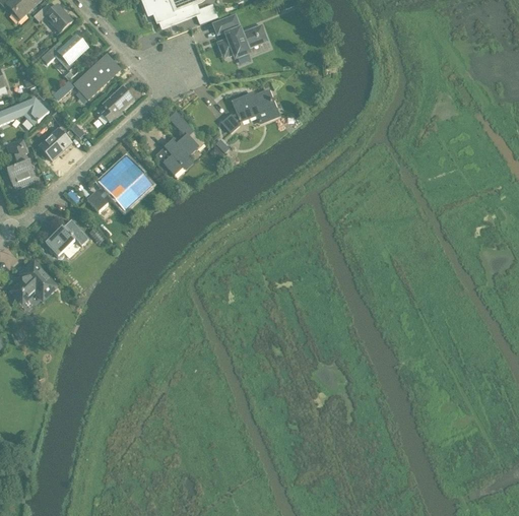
[(0,0),(0,2),(3,6),(5,6),(7,4),(13,10),(11,12),(11,14),(16,20),(18,20),(25,13),(24,12),(38,0),(0,0)]
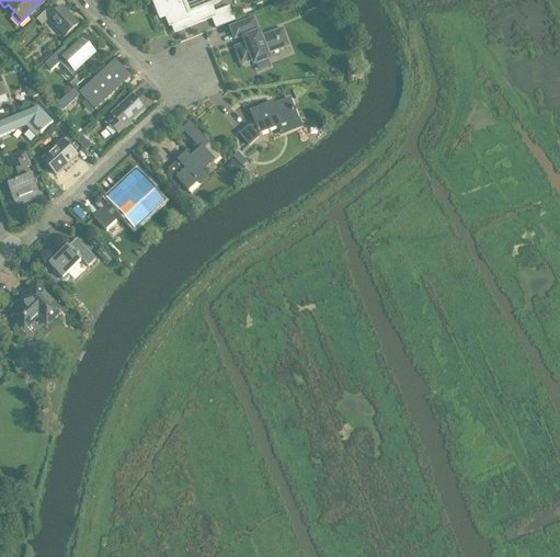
[(155,0),(158,9),(163,7),(164,11),(168,21),(171,21),(174,27),(209,13),(212,19),(214,25),(233,16),(231,11),(228,3),(214,9),(212,3),(210,2),(216,0),(155,0)]
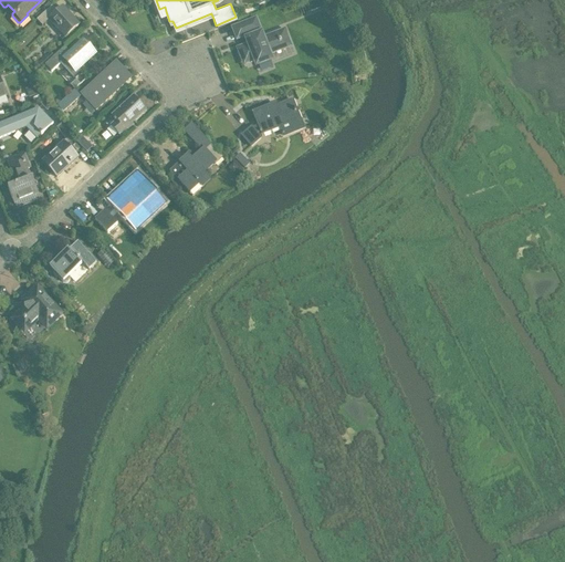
[(64,33),(77,21),(62,3),(55,8),(51,2),(35,16),(41,22),(48,16),(64,33)]
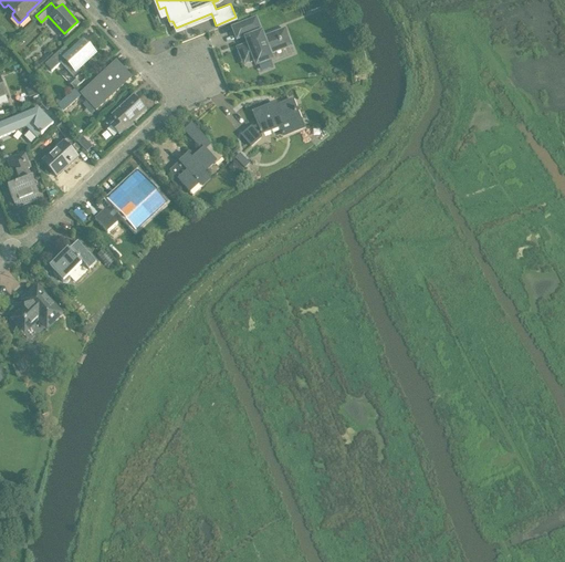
[(239,45),(243,59),(253,54),(255,60),(269,55),(267,49),(288,41),(282,29),(273,32),(272,30),(260,34),(259,31),(257,32),(254,27),(257,25),(253,17),(233,24),(237,33),(246,30),(248,35),(247,37),(249,42),(239,45)]
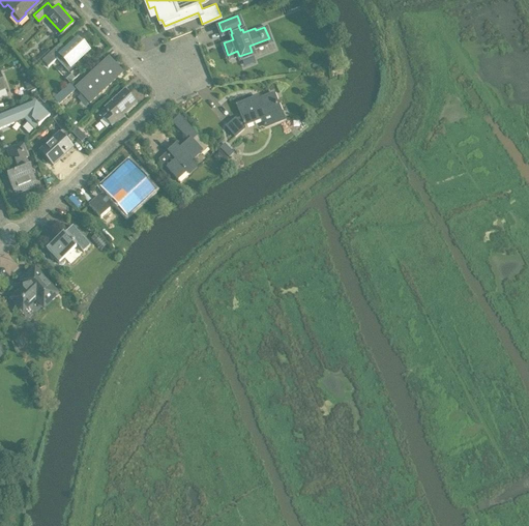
[(45,54),(41,57),(48,64),(51,61),(56,56),(67,69),(74,64),(71,62),(88,48),(78,35),(64,47),(59,40),(56,44),(45,54)]
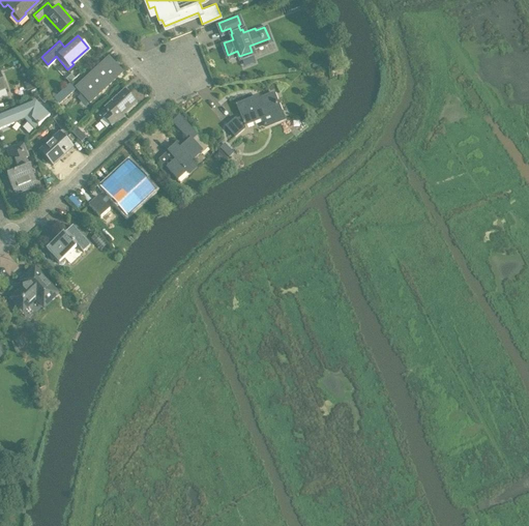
[(40,49),(43,53),(50,48),(47,44),(40,49)]
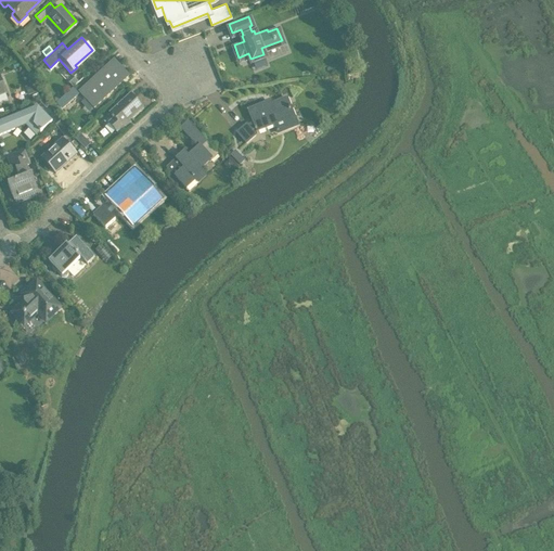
[(89,54),(86,58),(91,64),(95,61),(89,54)]
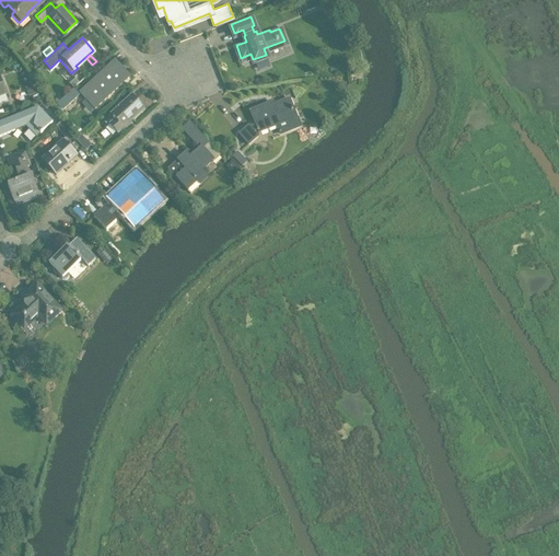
[(93,106),(128,74),(114,58),(79,90),(93,106)]
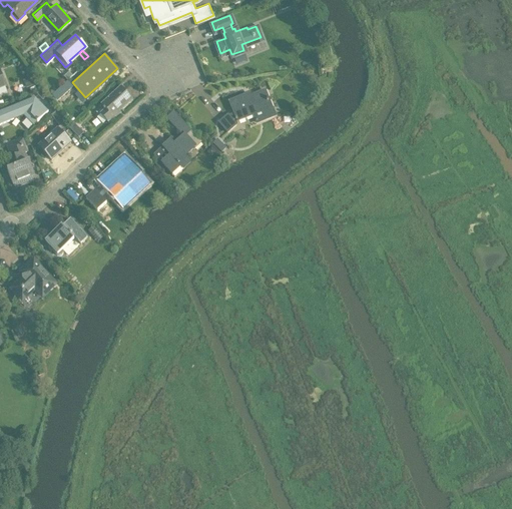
[(68,69),(62,73),(66,78),(71,73),(68,69)]
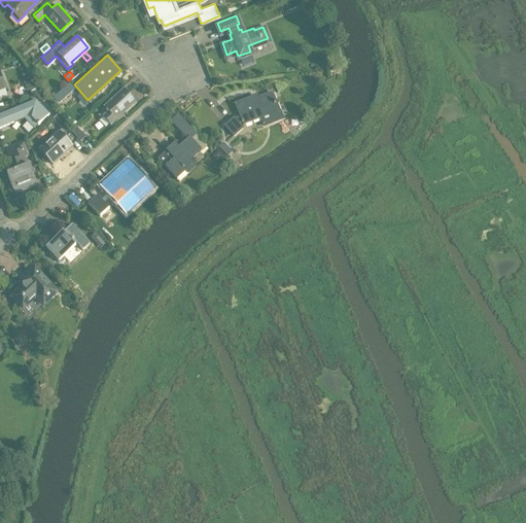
[(58,101),(73,85),(68,80),(53,96),(58,101)]
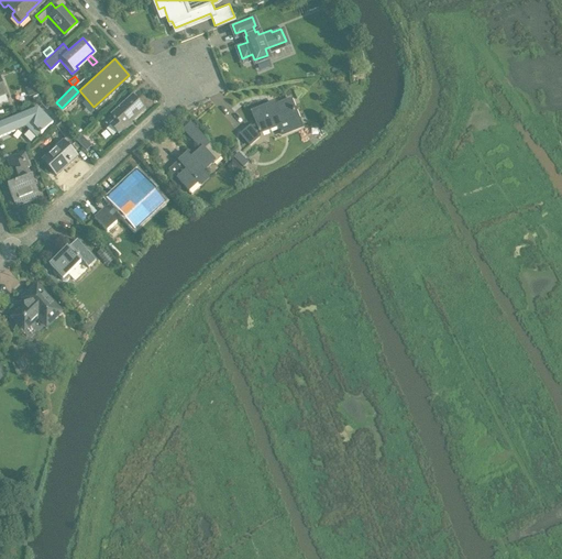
[(132,118),(144,107),(131,92),(109,112),(112,117),(111,118),(113,119),(109,122),(117,130),(131,117),(132,118)]
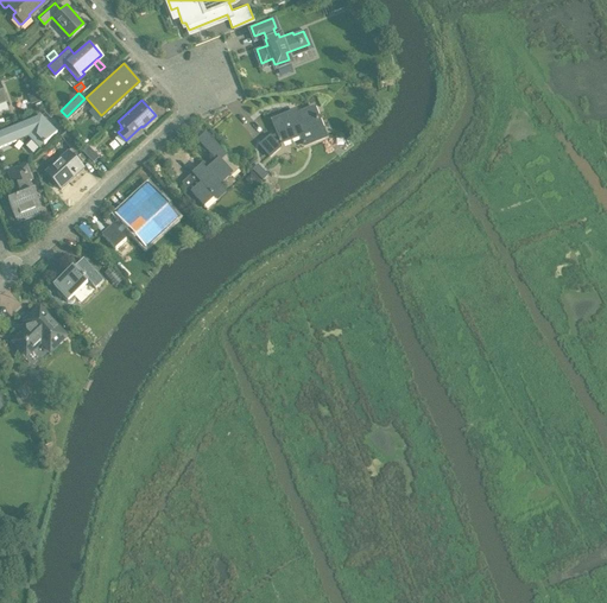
[(270,133),(259,141),(260,143),(269,152),(278,143),(277,141),(310,128),(313,135),(322,132),(320,126),(311,105),(291,113),(290,109),(272,116),(277,131),(276,132),(271,134),(270,133)]
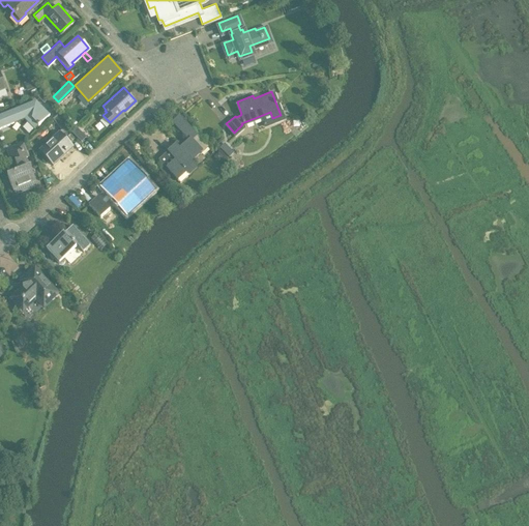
[(15,107),(0,112),(0,125),(23,116),(32,126),(36,123),(48,113),(34,98),(30,104),(28,101),(23,107),(21,105),(17,109),(15,107)]
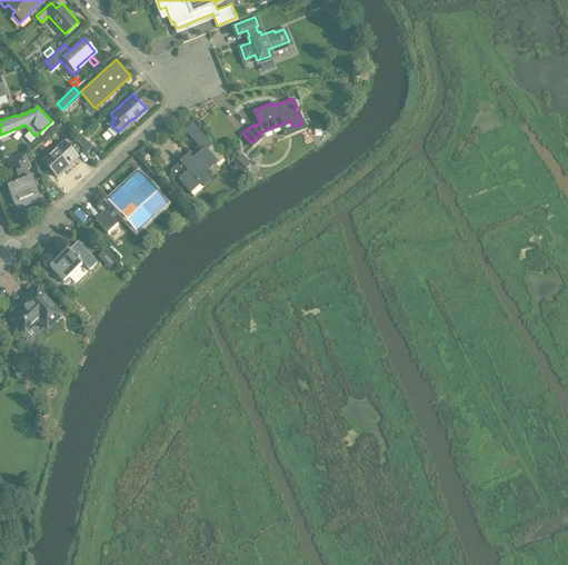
[(56,175),(77,156),(66,144),(73,137),(61,121),(56,126),(65,138),(41,159),(56,175)]
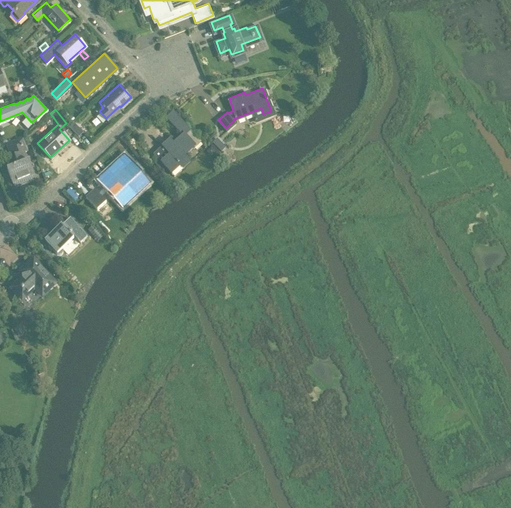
[(161,144),(162,144),(154,152),(153,151),(153,152),(171,172),(180,164),(182,167),(189,160),(184,154),(192,146),(193,147),(200,140),(173,109),(166,116),(182,133),(173,141),(169,137),(161,144)]
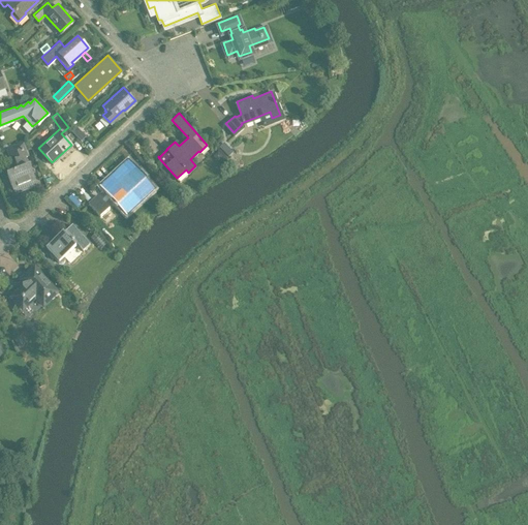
[(80,140),(85,134),(74,125),(70,129),(80,140)]
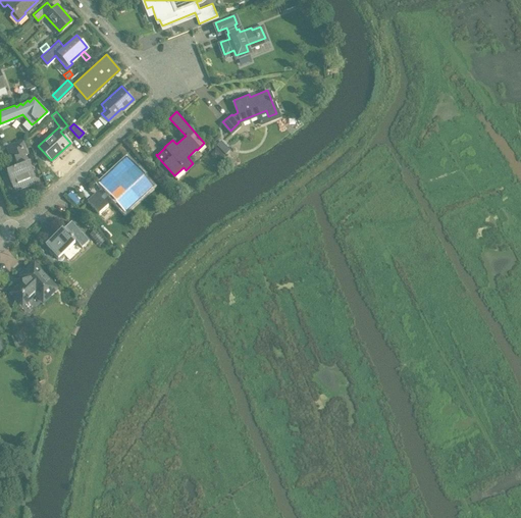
[(18,124),(3,131),(5,136),(20,130),(18,124)]
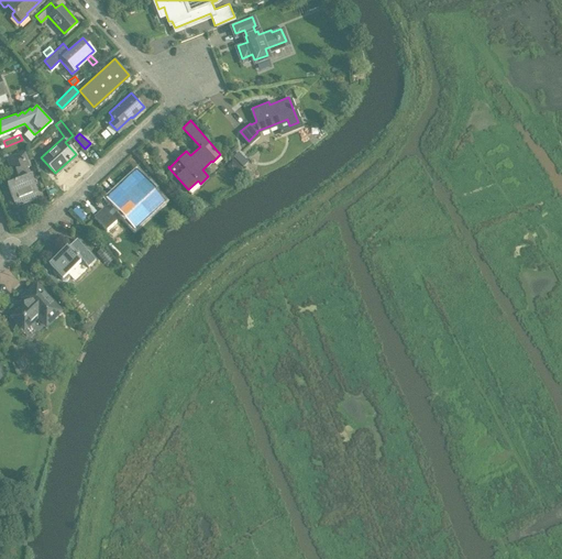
[(12,199),(18,197),(20,201),(33,197),(31,192),(36,189),(31,174),(30,175),(25,165),(29,164),(23,151),(7,157),(15,181),(7,184),(12,199)]
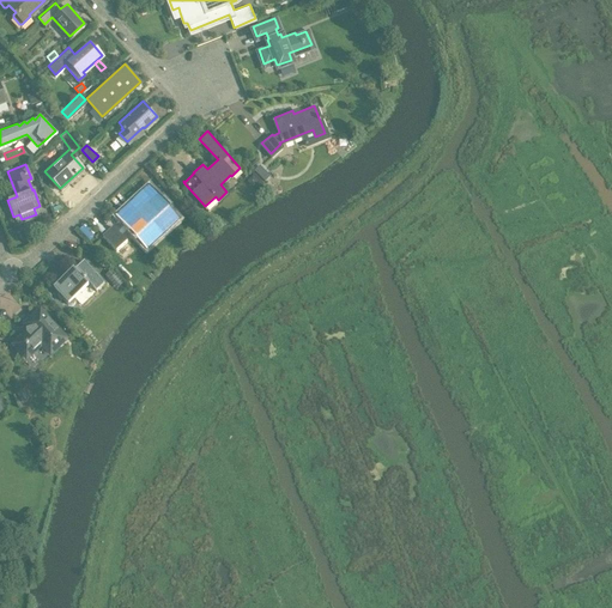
[(146,247),(179,217),(149,183),(116,214),(146,247)]
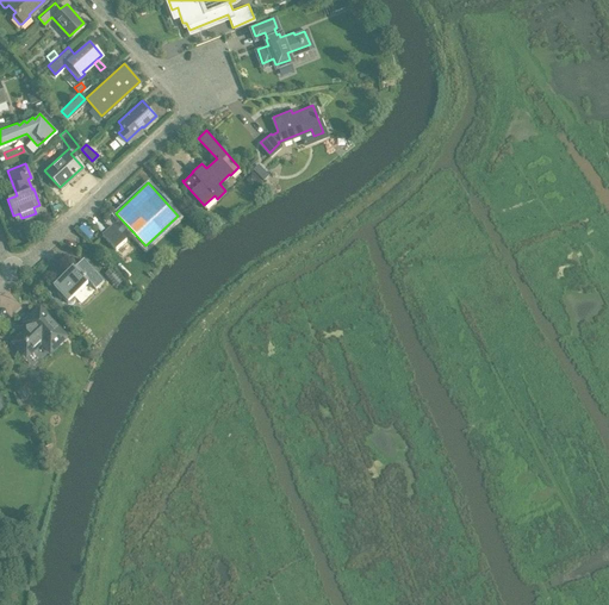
[(116,248),(126,238),(112,223),(101,232),(116,248)]
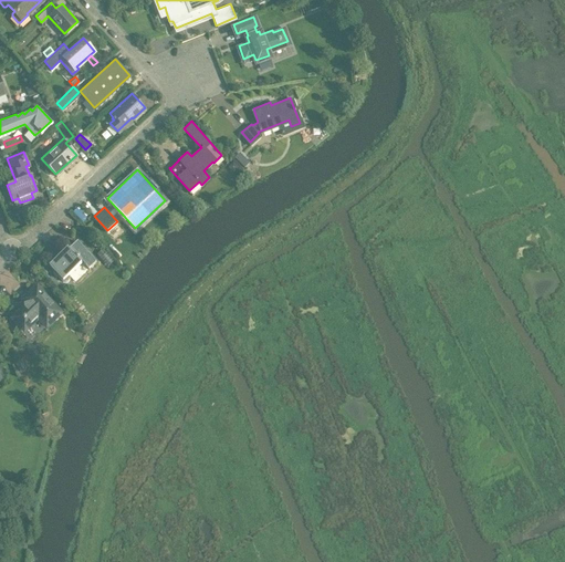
[(48,263),(50,264),(53,269),(51,270),(55,274),(56,273),(61,278),(81,260),(87,267),(96,260),(76,239),(67,248),(66,246),(48,263)]
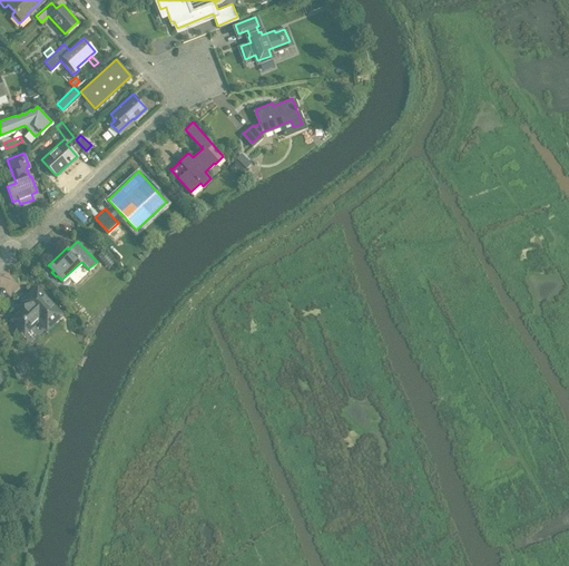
[(27,304),(12,318),(21,327),(23,330),(38,316),(47,325),(61,312),(37,286),(22,300),(27,304)]
